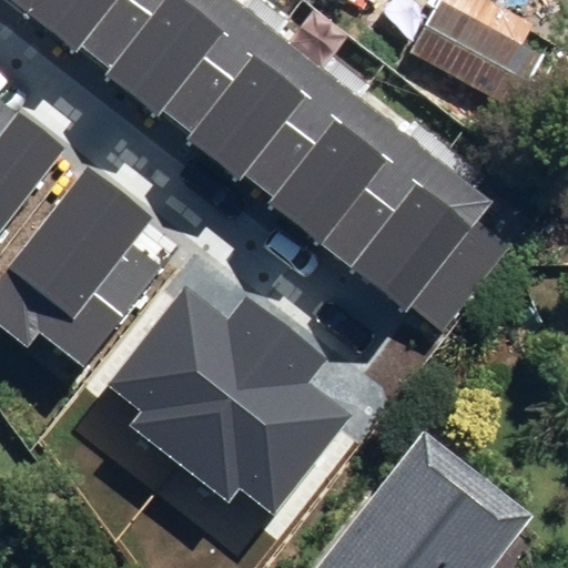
[(10,0),(31,14),(42,0),(10,0)]
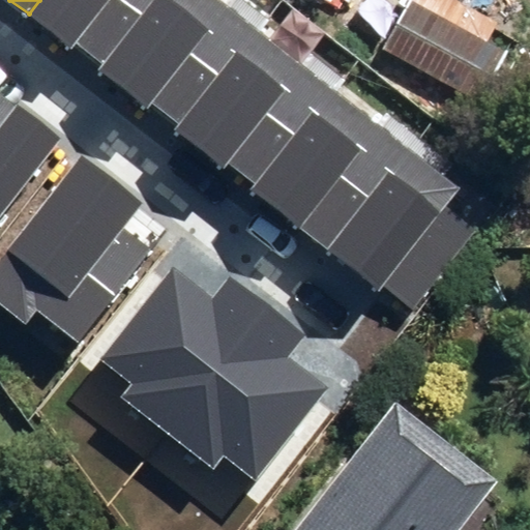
[(105,72),(160,0),(39,0),(29,13),(105,72)]
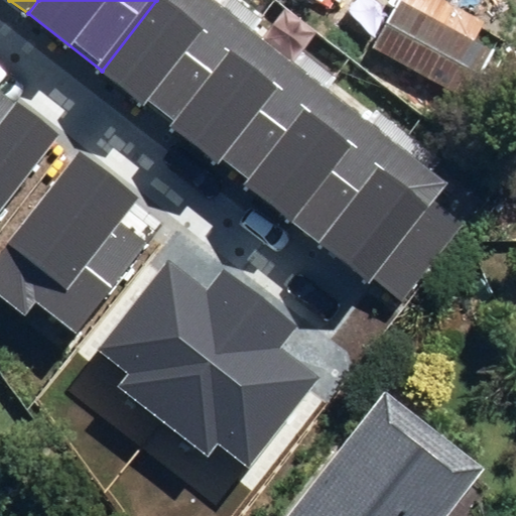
[(175,128),(253,28),(216,0),(156,0),(102,71),(175,128)]
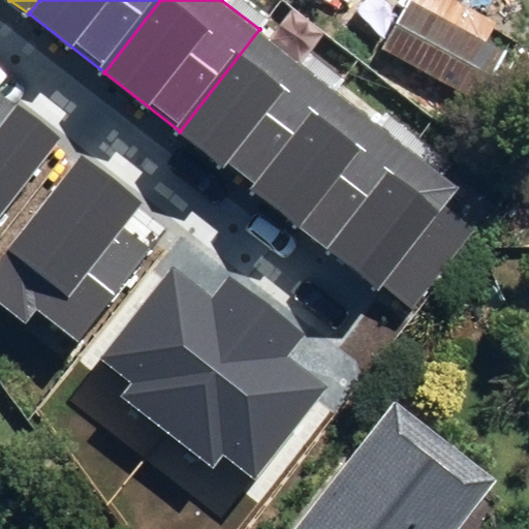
[(406,9),(382,56),(481,104),(504,58),(406,9)]
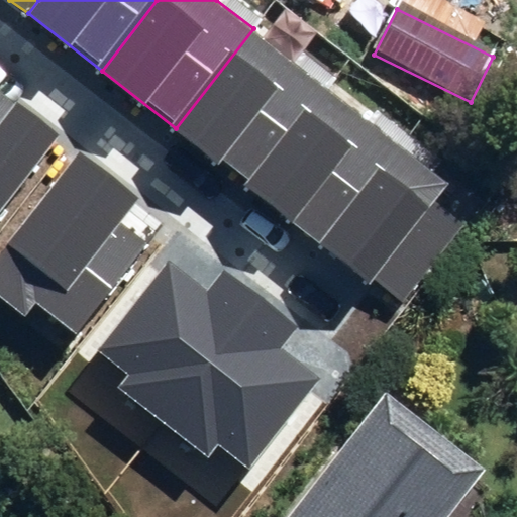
[(247,184),(326,85),(253,28),(176,128),(247,184)]
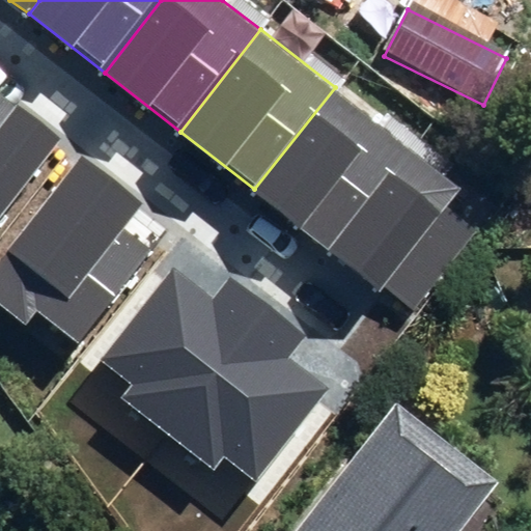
[(329,248),(410,146),(335,87),(254,189),(329,248)]
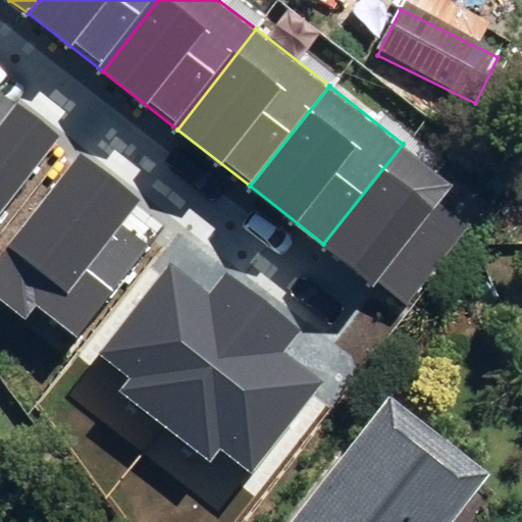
[(0,213),(61,136),(0,87),(0,213)]
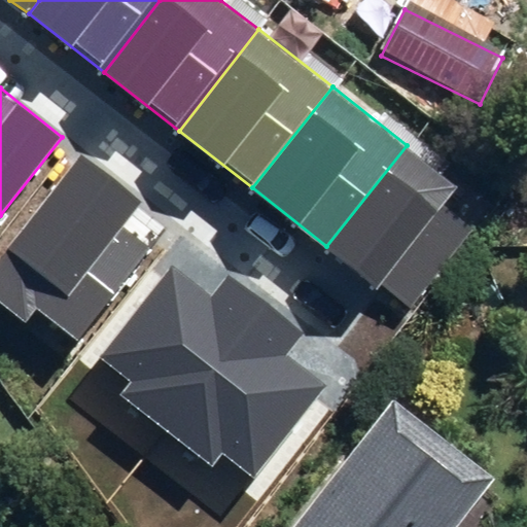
[(382,283),(412,306),(470,232),(442,209),(459,186),(407,145),(326,246),(379,287),(382,283)]
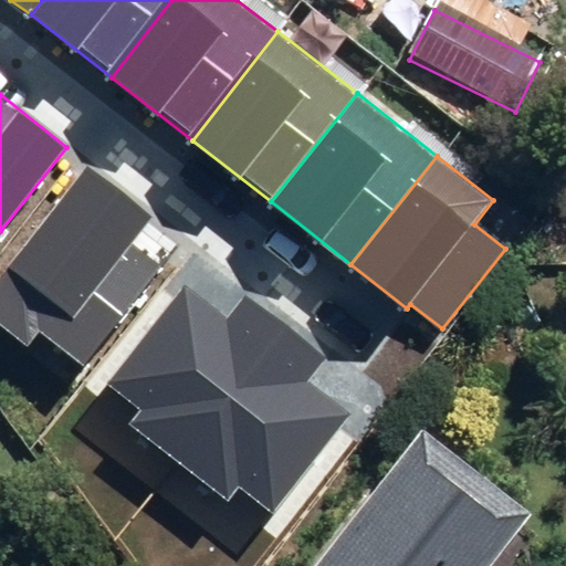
[(0,281),(0,326),(29,347),(40,333),(83,365),(157,266),(128,245),(150,217),(85,168),(0,281)]
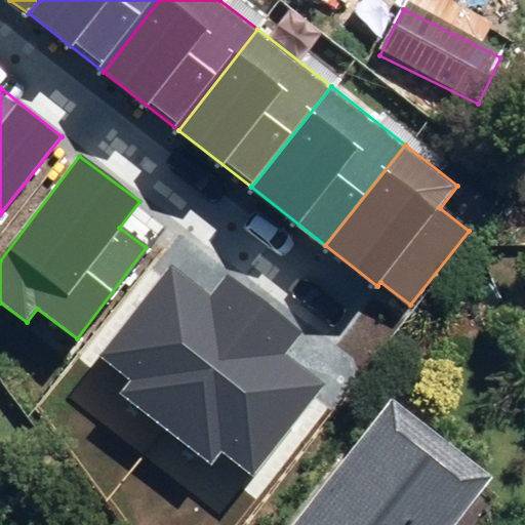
[(223,452),(251,474),(323,381),(285,353),(303,331),(227,273),(210,293),(173,265),(102,358),(131,380),(121,394),(213,463),(223,452)]
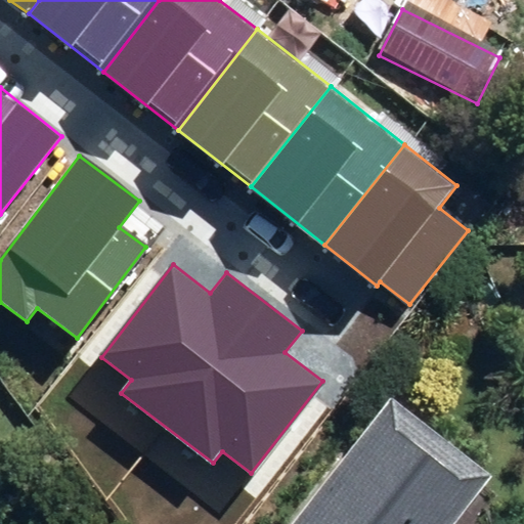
[(384,401),(287,523),(453,523),(487,482),(384,401)]
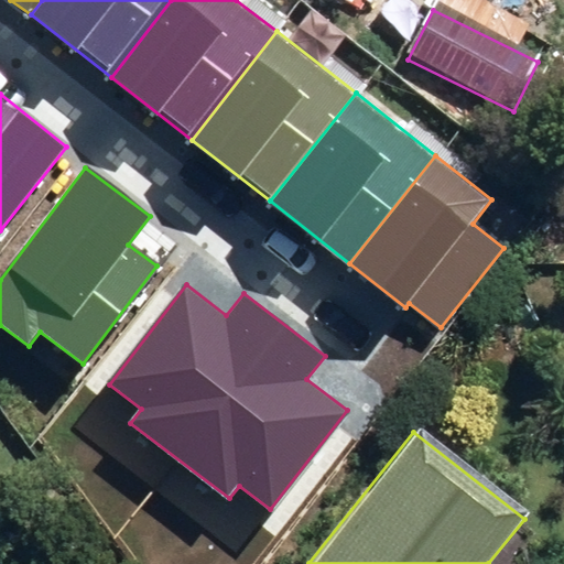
All buildings are outlined.
